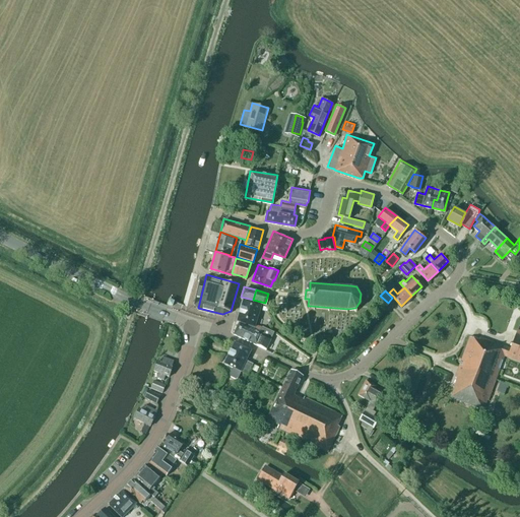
[(261,304),(243,298),(237,320),(254,325),(261,304)]
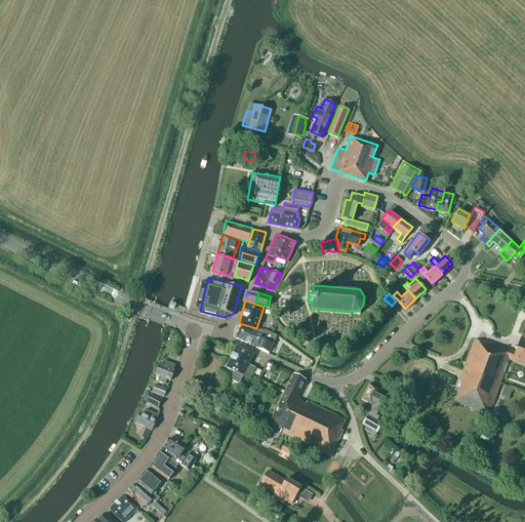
[(271,318),(273,309),(266,308),(264,316),(271,318)]
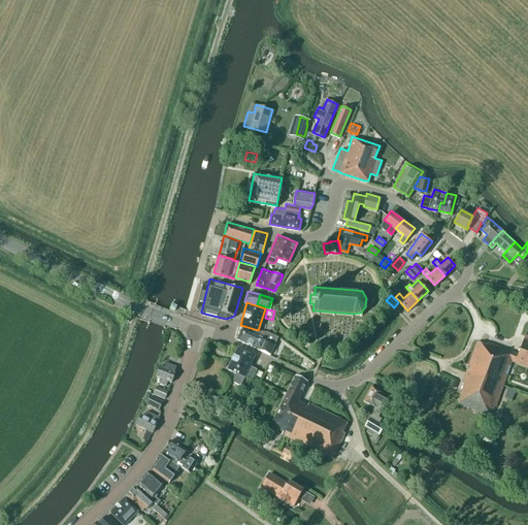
[(258,348),(259,349),(265,336),(243,326),(237,338),(258,348)]
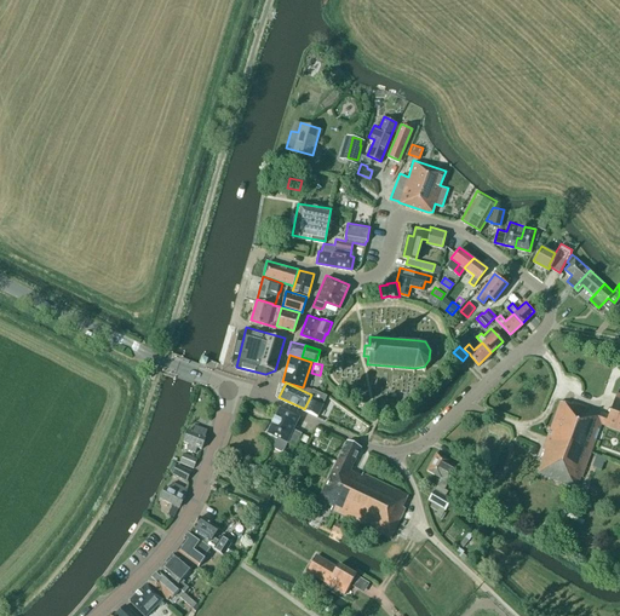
[(601,422),(608,425),(619,429),(619,391),(616,390),(608,413),(573,401),(572,403),(560,399),(547,433),(591,449),(601,422)]
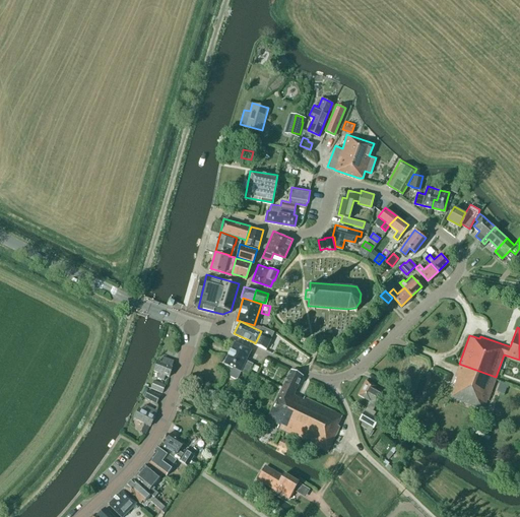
[(266,348),(271,337),(261,332),(256,343),(266,348)]
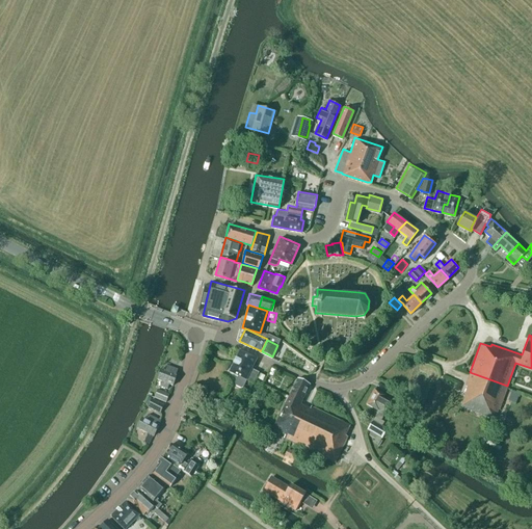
[(229,370),(238,374),(235,381),(235,385),(240,387),(243,386),(246,378),(254,381),(259,371),(251,367),(257,356),(240,348),(235,358),(229,370)]
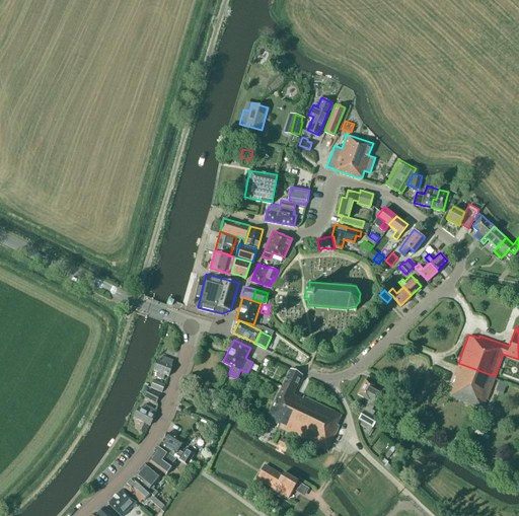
[(165,373),(168,374),(172,364),(171,364),(173,359),(162,355),(161,360),(157,359),(153,369),(157,370),(156,374),(163,377),(165,373)]
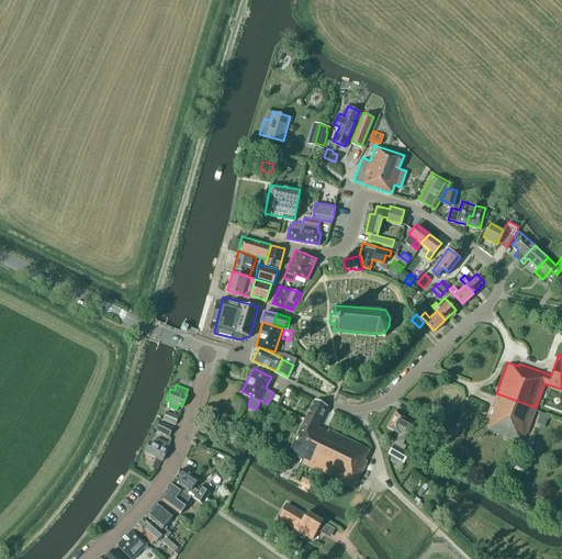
[(524,442),(536,407),(496,393),(492,405),(494,406),(490,417),(491,417),(487,428),(524,442)]
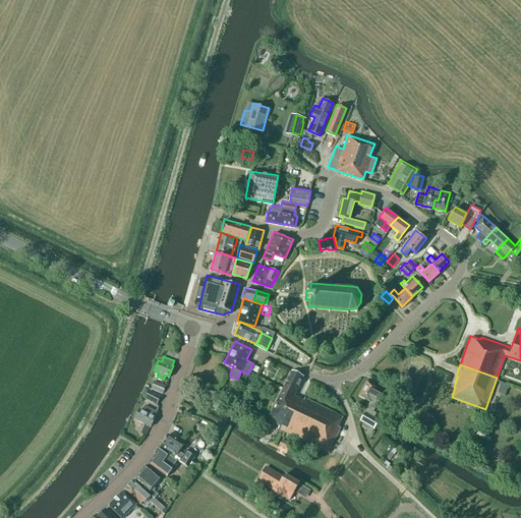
[(303,398),(294,394),(296,390),(303,375),(291,369),(268,418),(280,424),(278,426),(329,451),(341,426),(339,425),(344,414),(304,396),(303,398)]
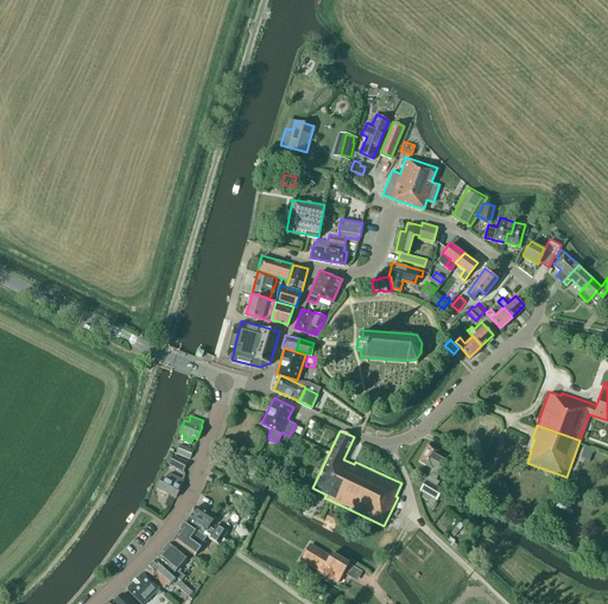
[(194,449),(179,443),(177,452),(190,457),(194,449)]
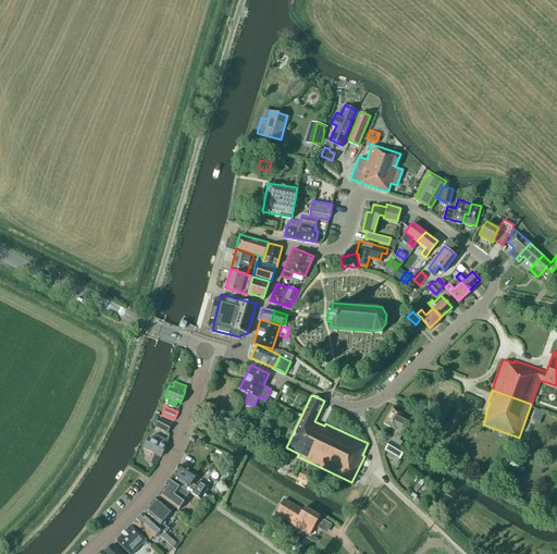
[(397,427),(403,430),(409,418),(404,415),(405,413),(392,406),(383,421),(396,428),(397,427)]
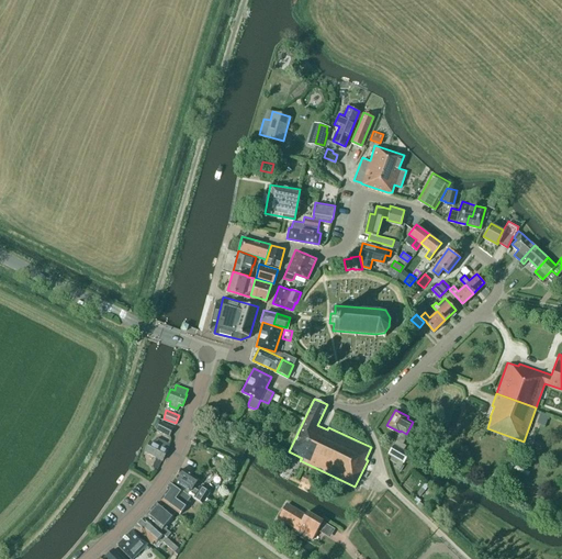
[(168,434),(172,426),(160,420),(156,428),(168,434)]
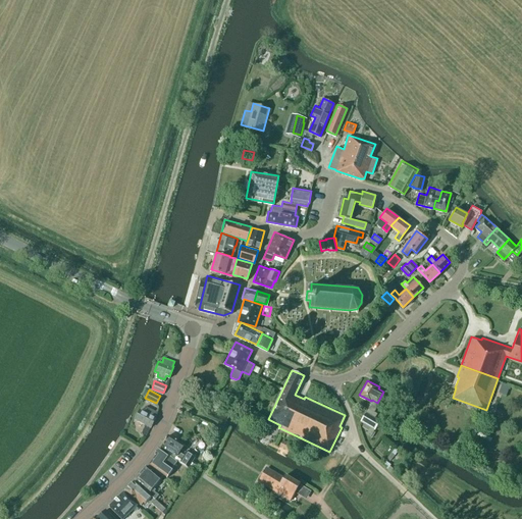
[(135,418),(150,426),(156,416),(155,416),(158,411),(146,405),(143,410),(140,408),(135,418)]
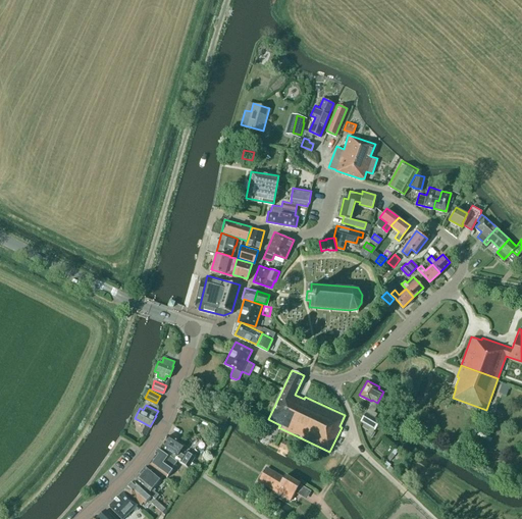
[(377,412),(368,407),(366,411),(360,420),(364,422),(362,425),(368,428),(370,425),(372,427),(374,428),(379,419),(378,419),(374,417),(377,412)]
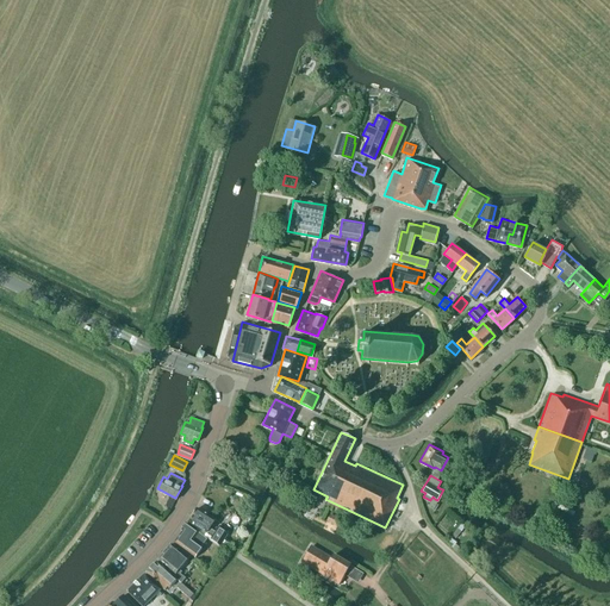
[(229,538),(225,536),(228,532),(216,525),(213,530),(210,528),(215,518),(197,506),(195,508),(193,508),(191,512),(191,514),(191,516),(191,517),(188,522),(200,529),(198,531),(221,544),(226,548),(230,542),(229,538)]
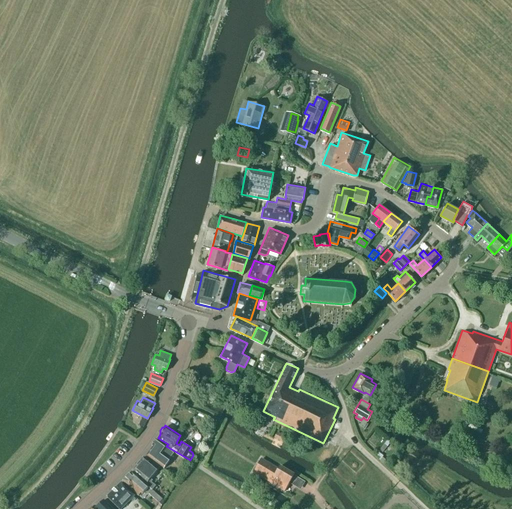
[(192,425),(188,434),(200,439),(204,431),(192,425)]
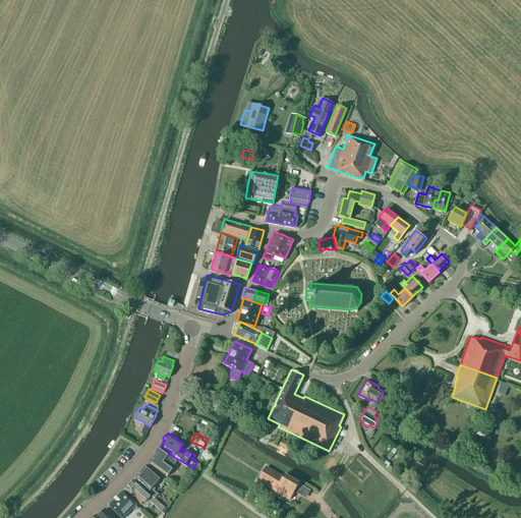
[(169,454),(158,446),(154,451),(156,452),(149,462),(159,469),(166,474),(173,466),(172,465),(177,459),(169,454)]
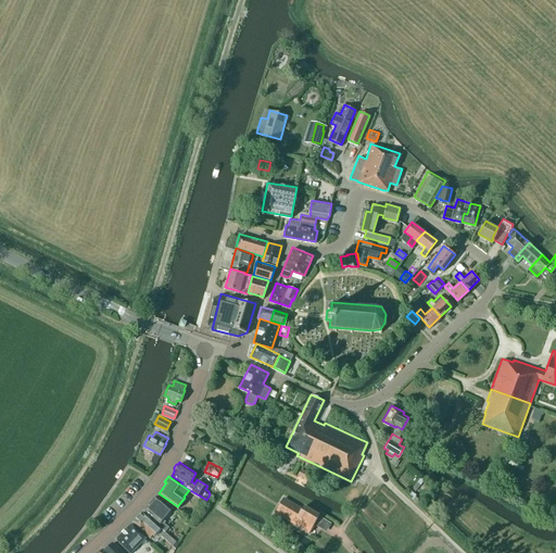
[(508,484),(515,486),(517,478),(512,476),(508,484)]
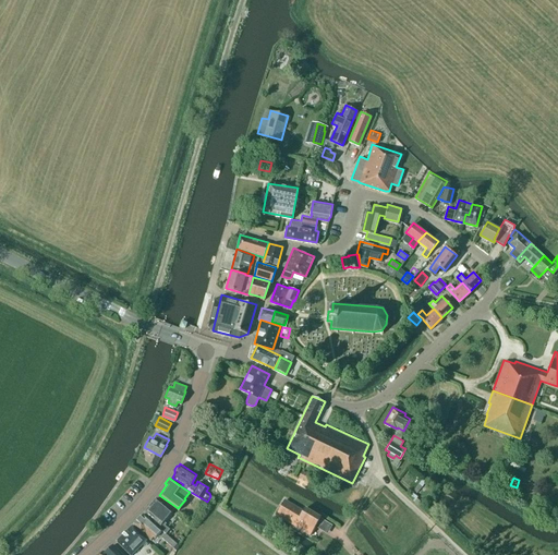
[(162,529),(166,532),(169,528),(161,522),(172,510),(156,496),(144,510),(160,523),(158,526),(161,529),(162,529)]
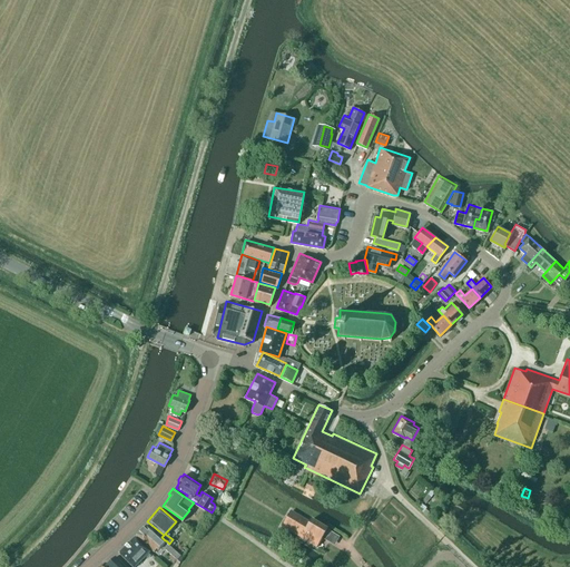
[(316,545),(327,527),(311,518),(310,520),(291,509),(282,524),(316,545)]
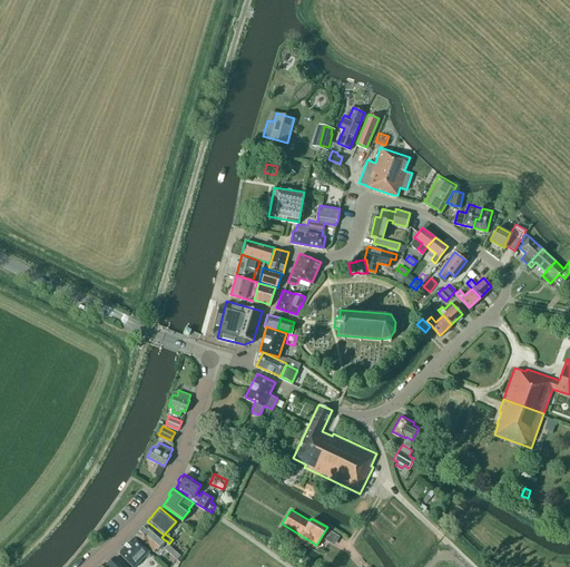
[(165,540),(161,537),(146,524),(136,534),(154,550),(157,547),(158,548),(165,540)]
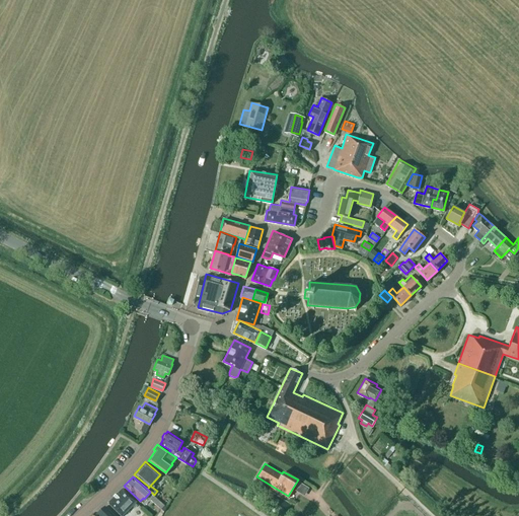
[(108,502),(122,515),(136,501),(123,488),(108,502)]
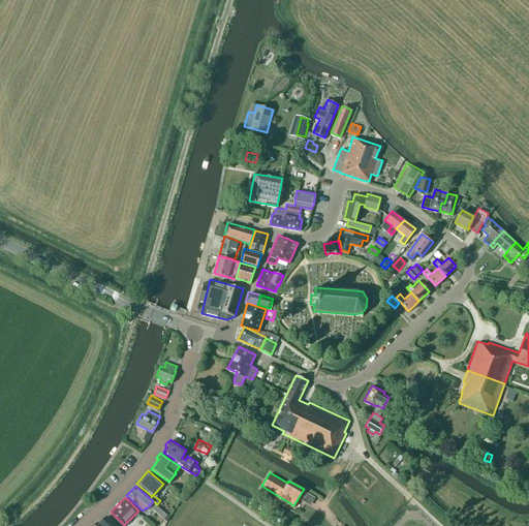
[(158,513),(156,515),(161,520),(163,517),(164,518),(166,516),(167,514),(157,504),(153,507),(158,513)]
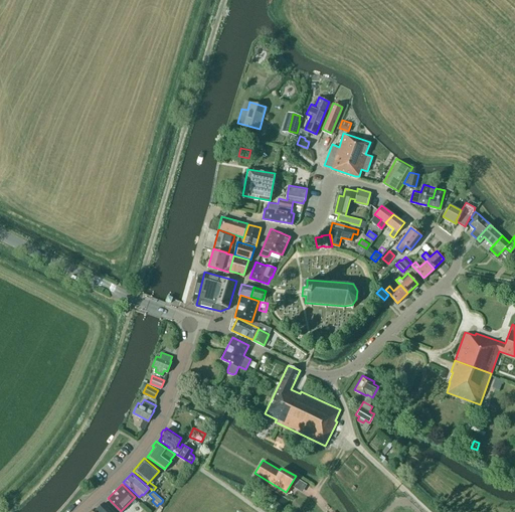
[(115,511),(104,501),(95,509),(97,511),(115,511)]
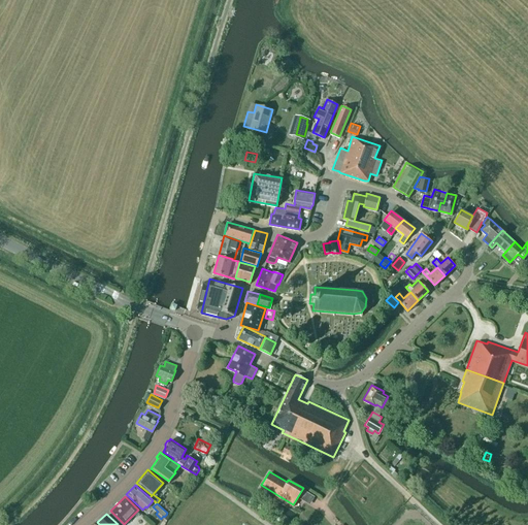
All buildings are outlined.
